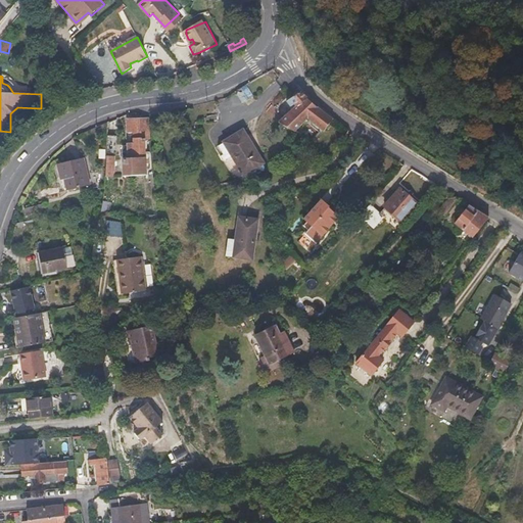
[(293,110),(307,98),(300,91),(286,102),(293,110)]
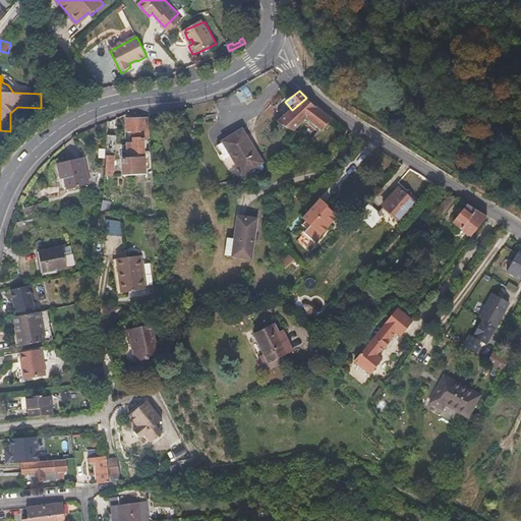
[(332,119),(306,98),(292,110),(290,112),(283,118),(276,124),(293,132),(305,121),(323,131),(332,119)]
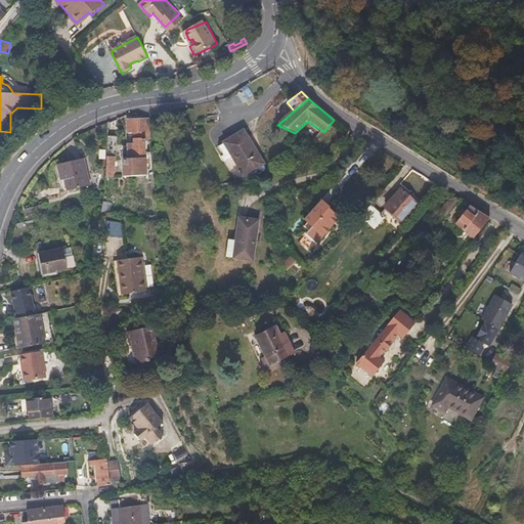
[(285,119),(292,113),(285,105),(280,115),(285,119)]
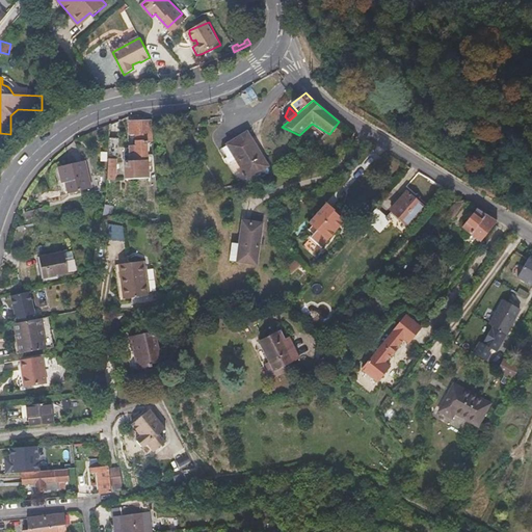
[(154,141),(153,122),(130,123),(130,135),(136,135),(136,148),(126,149),(126,179),(149,178),(148,141),(154,141)]
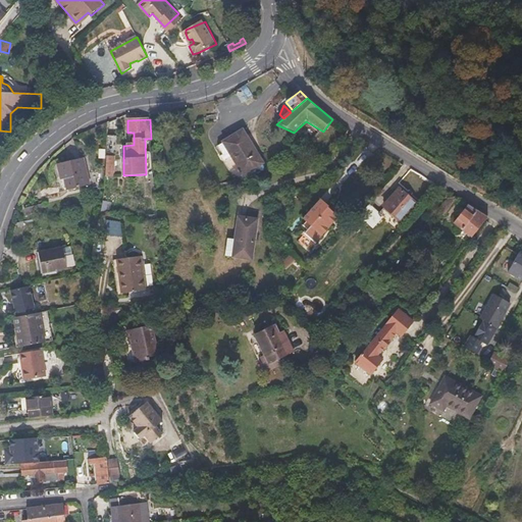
[(263,161),(243,128),(224,141),(233,154),(245,172),(263,161)]
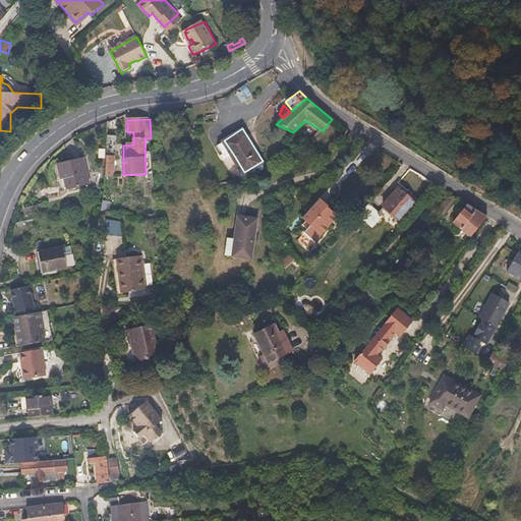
[(114,155),(115,135),(106,135),(105,176),(113,175),(113,156),(114,155)]
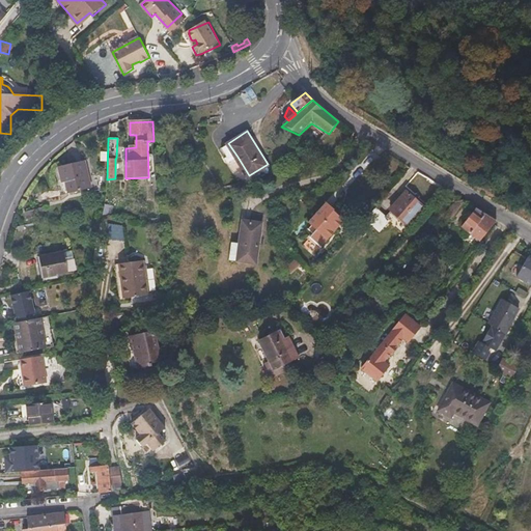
[(249,175),(238,157),(228,162),(241,180),(249,175)]
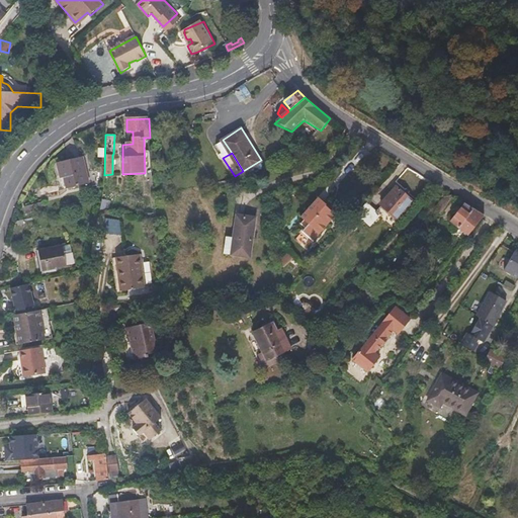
[(86,182),(81,155),(55,161),(58,176),(61,176),(63,187),(86,182)]
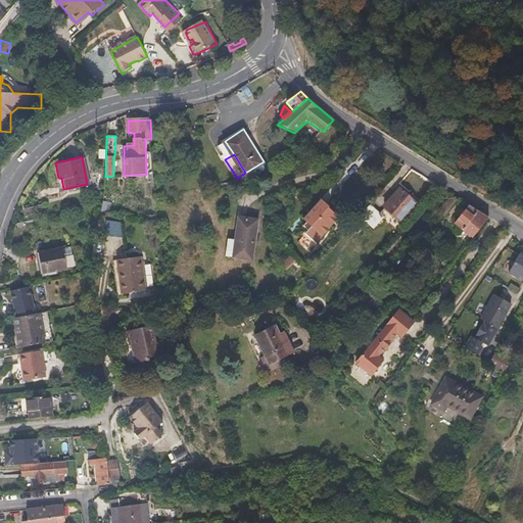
[(398,221),(415,202),(398,188),(382,207),(398,221)]
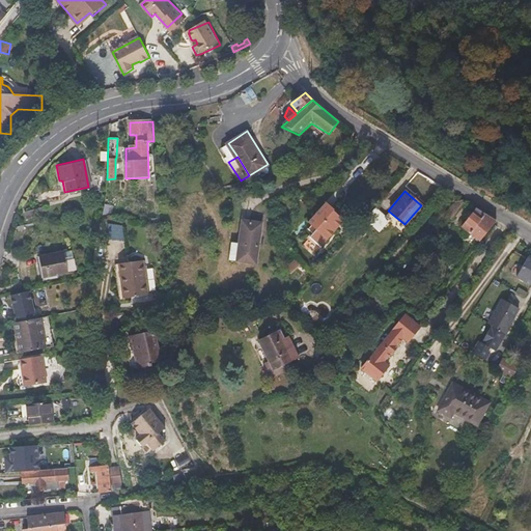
[(319,248),(343,221),(337,215),(337,214),(325,203),(308,223),(315,229),(308,238),(319,248)]
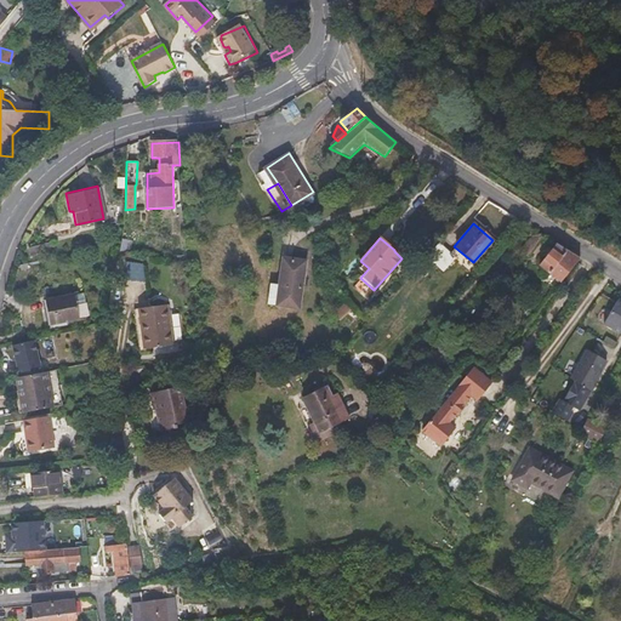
[(580,258),(567,250),(556,244),(540,265),(550,274),(562,283),(580,258)]
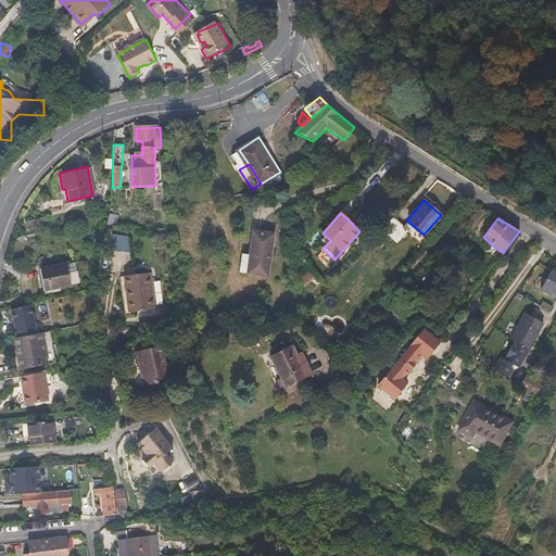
[(268,275),(275,232),(254,229),(251,253),(243,252),(240,272),(268,275)]
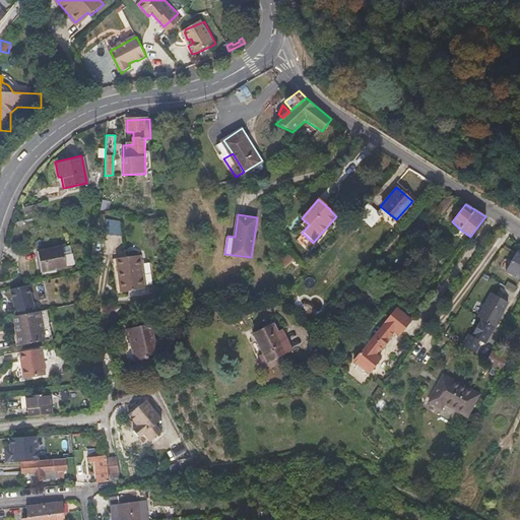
[(66,267),(62,248),(62,246),(36,252),(41,273),(66,267)]
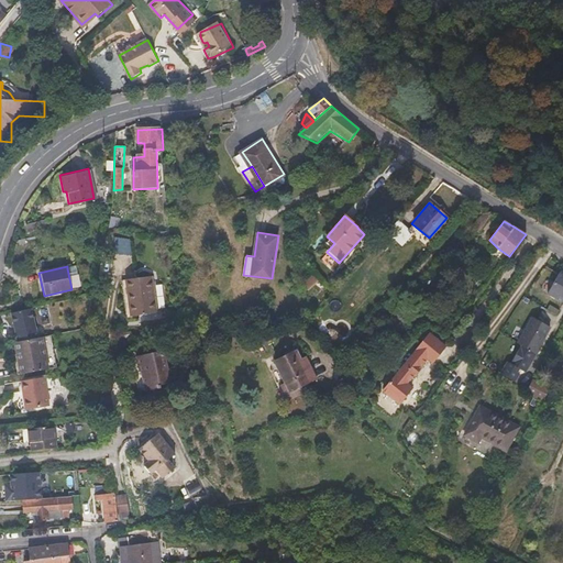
[(562,302),(562,275),(559,273),(547,294),(562,302)]
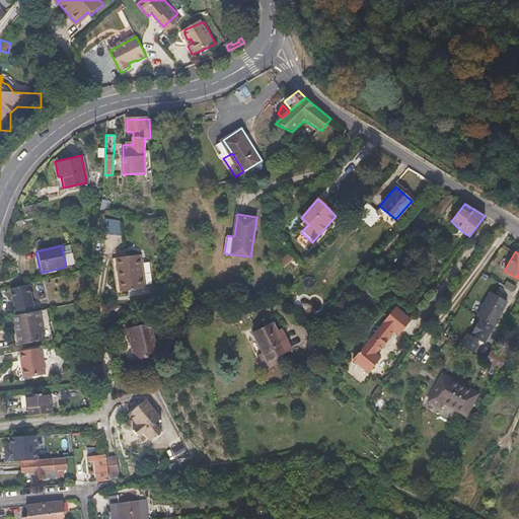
[(279,262),(285,267),(294,258),(288,252),(279,262)]
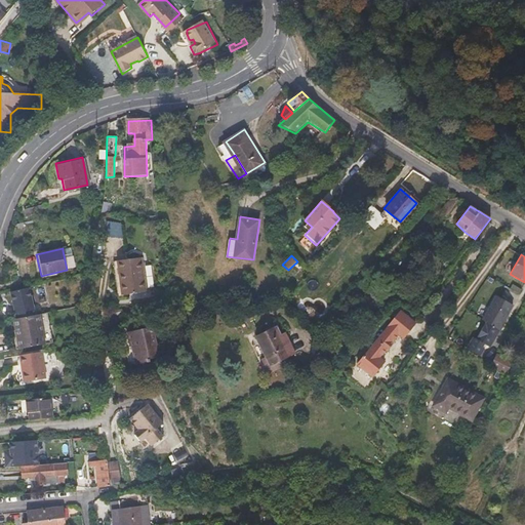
[(121,298),(121,295),(145,292),(140,257),(112,260),(116,299),(121,298)]
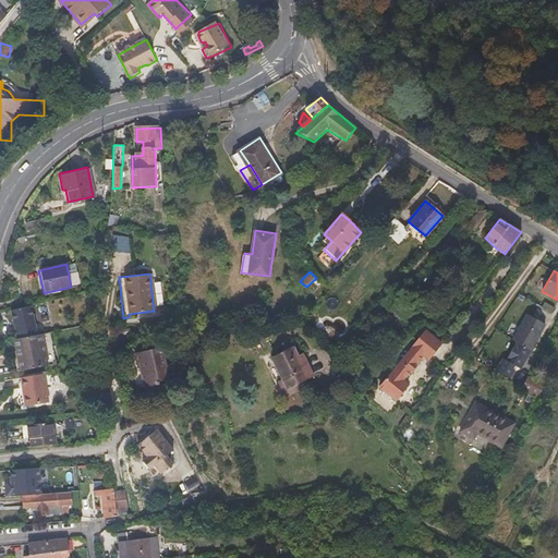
[(552,311),(554,305),(544,302),(542,306),(552,311)]
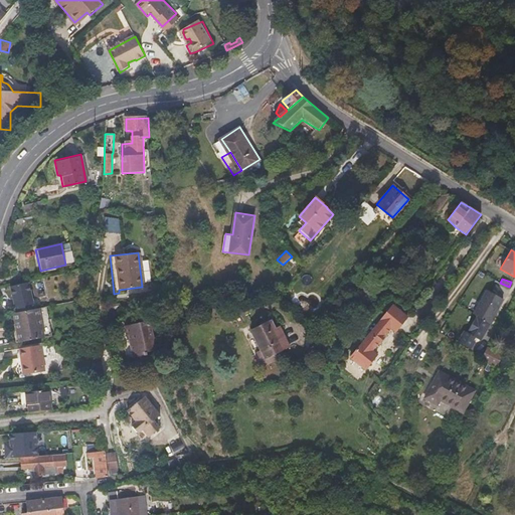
[(32,313),(29,283),(11,288),(14,314),(32,313)]
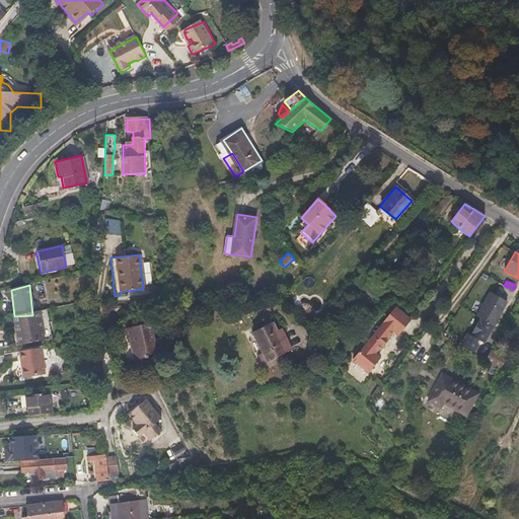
[(36,297),(44,296),(42,287),(34,288),(36,297)]
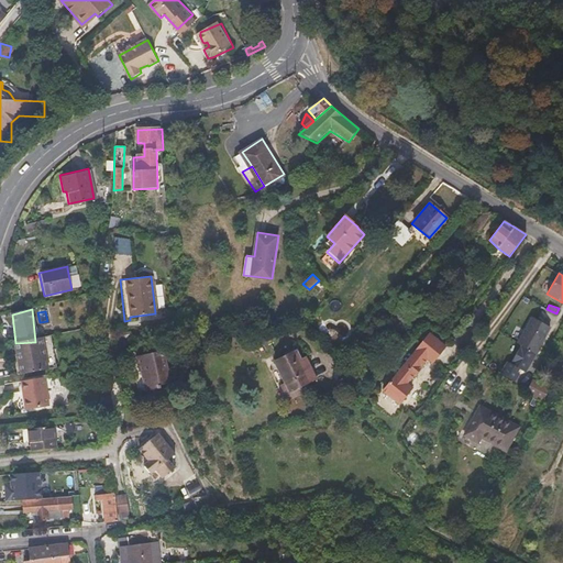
[(533,351),(537,345),(540,346),(541,345),(525,337),(534,319),(532,318),(519,343),(523,345),(514,365),(528,372),(538,353),(533,351)]
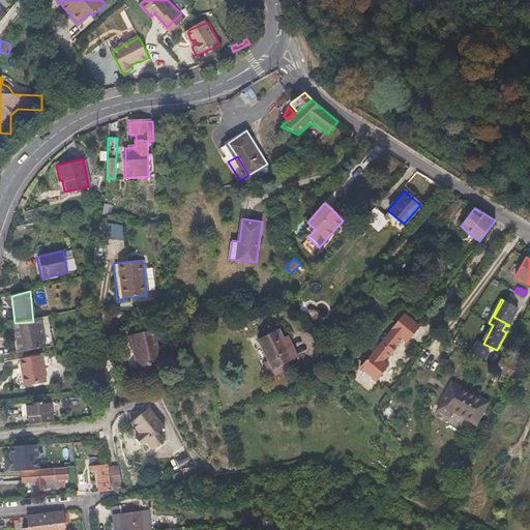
[(509,325),(518,308),(503,300),(494,317),(509,325)]
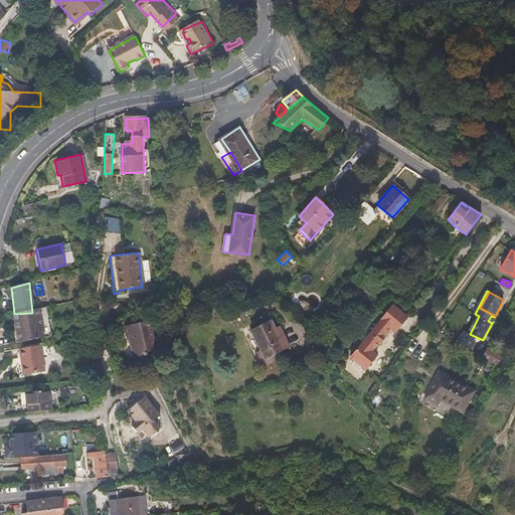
[(397,333),(408,318),(393,306),(352,358),(367,370),(368,369),(379,355),(373,351),(391,329),(397,333)]
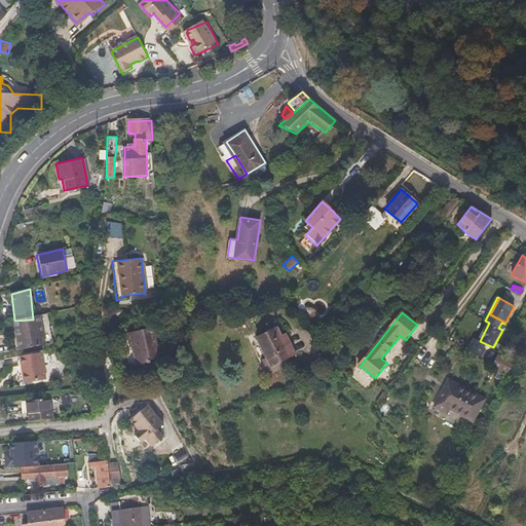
[(50,348),(46,317),(33,320),(14,321),(12,322),(14,340),(16,341),(17,351),(50,348)]
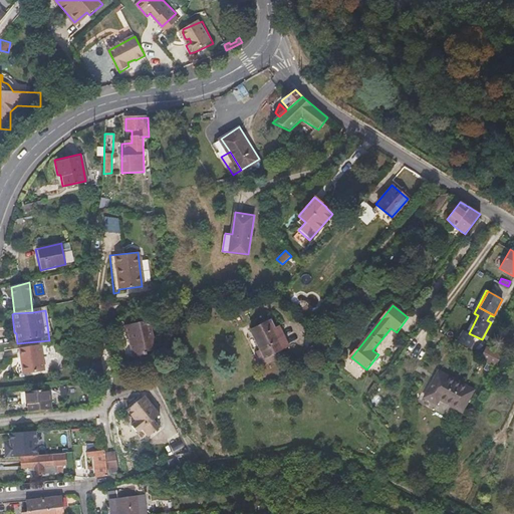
[(125,340),(129,339),(133,357),(144,354),(144,351),(156,349),(149,319),(122,325),(125,340)]
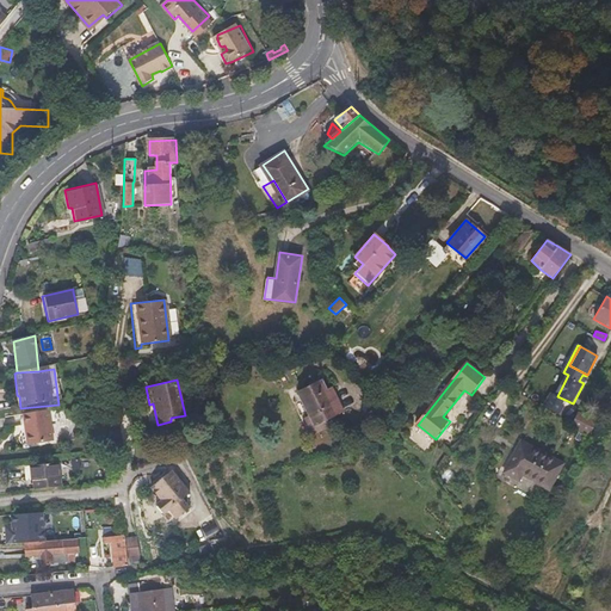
[(343,414),(331,389),(326,392),(320,381),(298,393),(315,427),(343,414)]
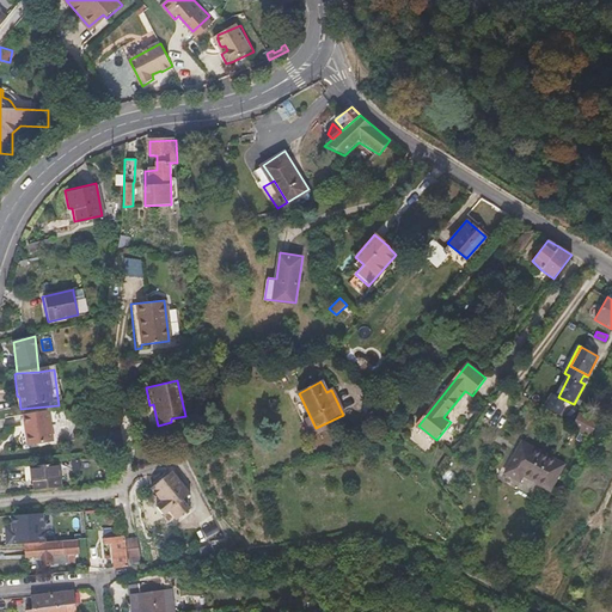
[(592,435),(599,422),(580,411),(574,426),(592,435)]
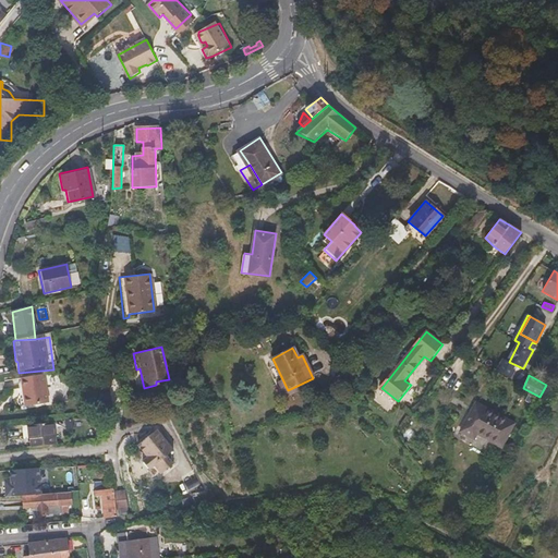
[(48,403),(46,397),(43,376),(20,380),(25,408),(48,403)]
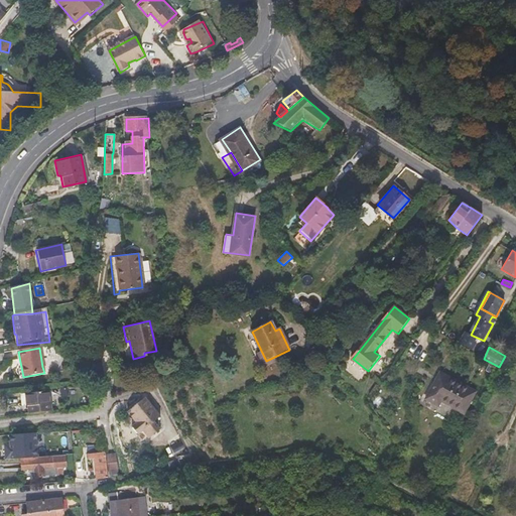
[(466,413),(477,391),(442,373),(427,400),(440,406),(442,401),(466,413)]
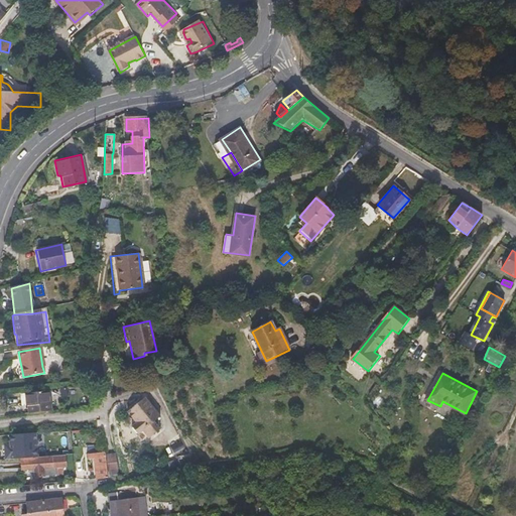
[(26,394),(27,407),(27,414),(52,411),(51,404),(46,404),(45,392),(26,394)]
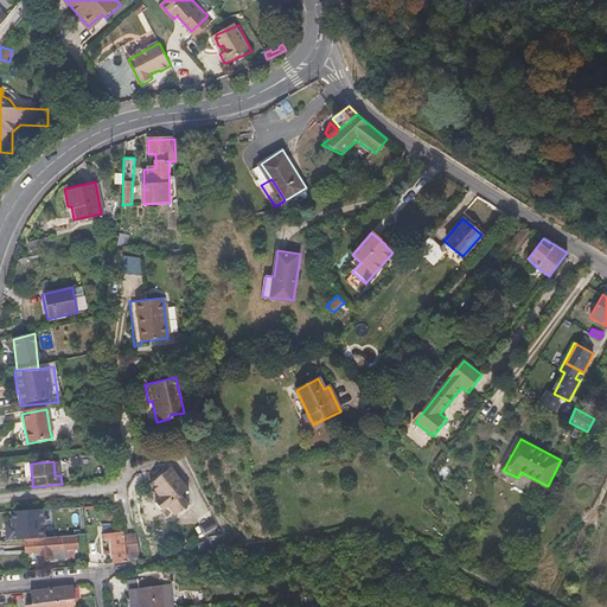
[(189,491),(171,467),(149,485),(160,499),(155,503),(164,512),(168,509),(176,518),(190,506),(183,497),(189,491)]
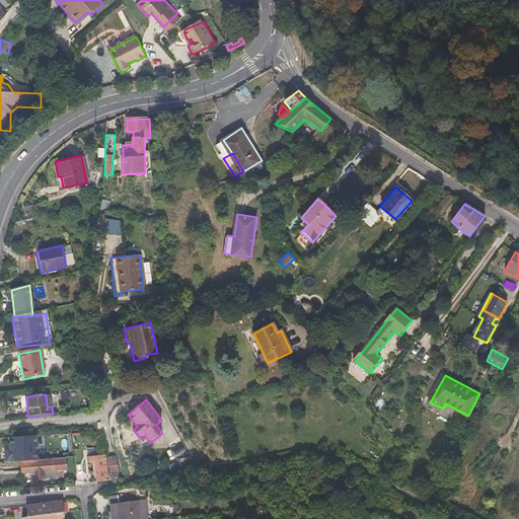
[(107,469),(106,457),(106,455),(89,457),(89,461),(94,461),(97,483),(109,482),(107,469)]
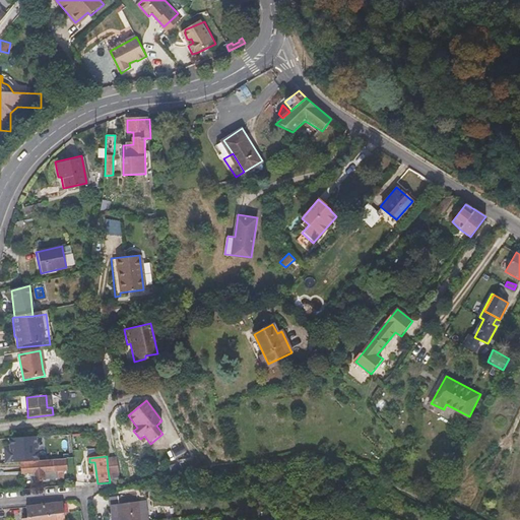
[(116,469),(115,457),(107,458),(108,470),(116,469)]
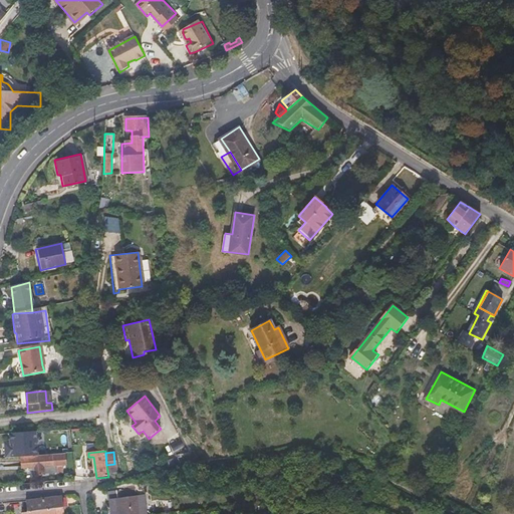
[(65,465),(64,455),(21,458),(22,469),(35,467),(36,475),(63,473),(62,466),(63,466),(65,465)]
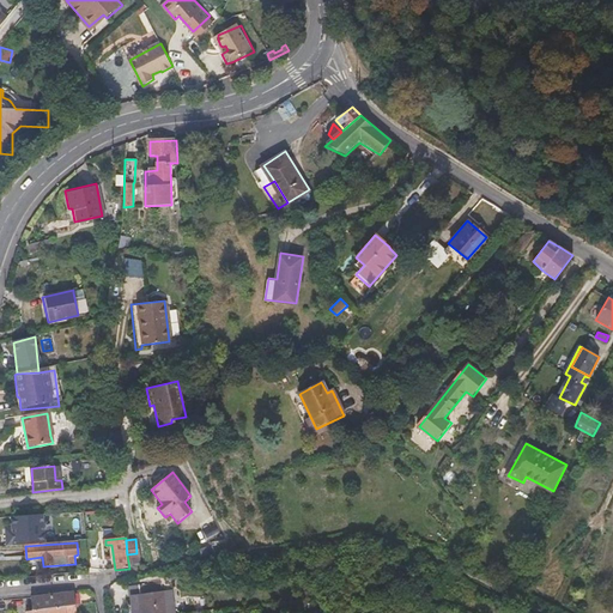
[(164,612),(162,590),(161,583),(139,586),(140,595),(132,598),(133,612),(164,612)]
